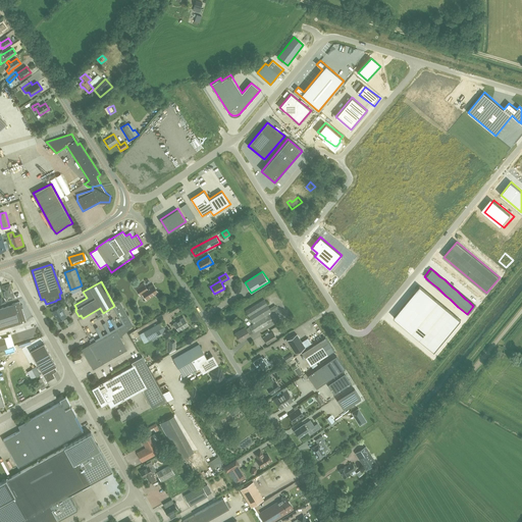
[(147,289),(146,285),(144,282),(136,288),(141,296),(143,294),(147,300),(158,293),(153,284),(147,289)]
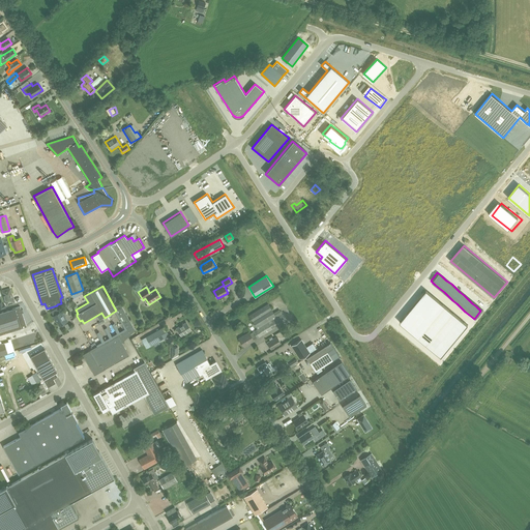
[(6,304),(15,302),(10,288),(2,291),(6,304)]
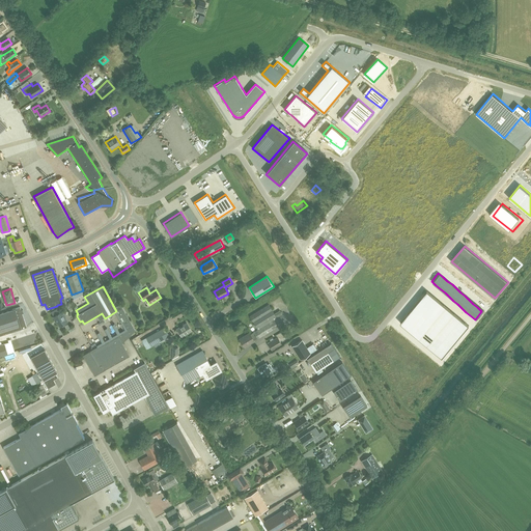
[(427,291),(400,324),(442,358),(469,326),(427,291)]
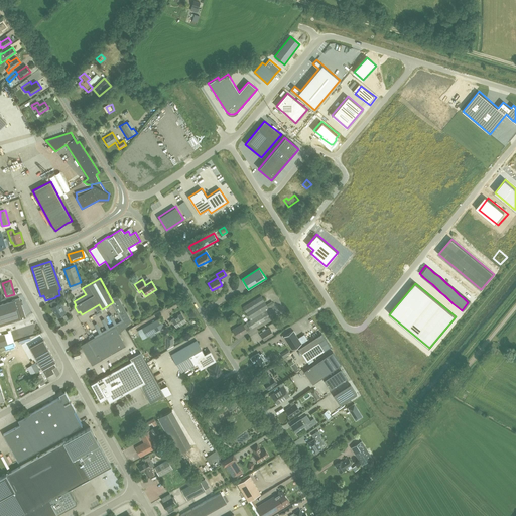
[(243,324),(233,330),(237,338),(247,332),(247,331),(250,329),(251,329),(279,311),(275,304),(274,305),(269,308),(266,304),(261,295),(243,307),(251,320),(243,325),(243,324)]
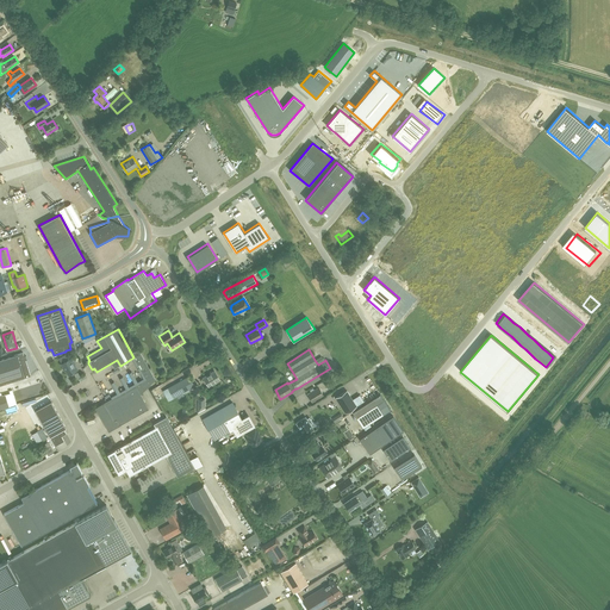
[(135,358),(134,358),(145,379),(95,408),(109,431),(149,409),(141,394),(156,380),(148,366),(148,365),(148,363),(147,362),(145,362),(139,350),(131,352),(135,358)]
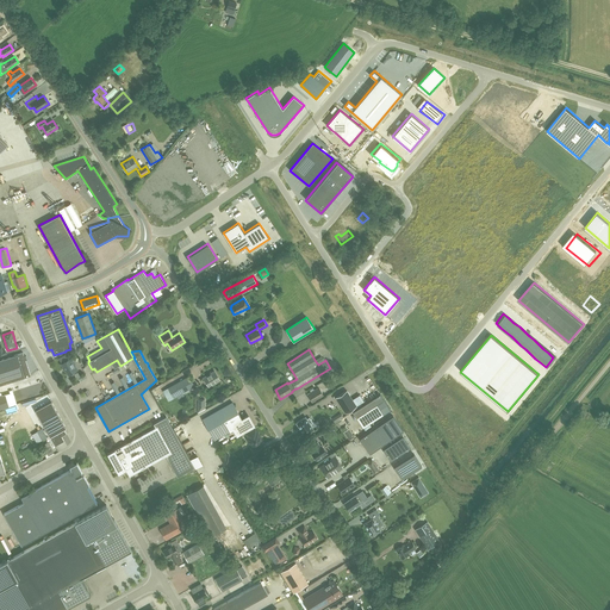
[(24,356),(23,353),(0,360),(0,385),(31,375),(26,360),(25,355),(24,356)]
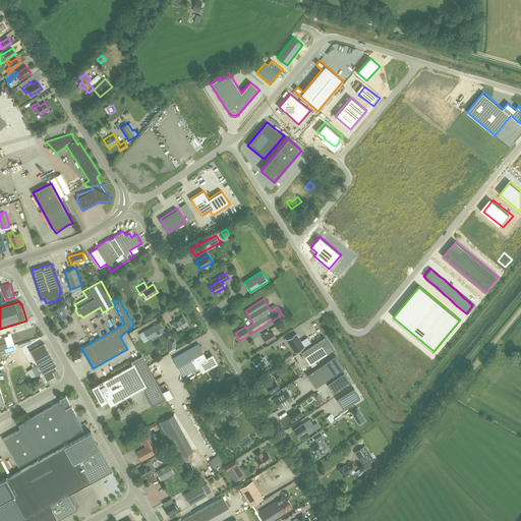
[(66,315),(61,306),(52,310),(55,316),(56,315),(59,321),(66,315)]
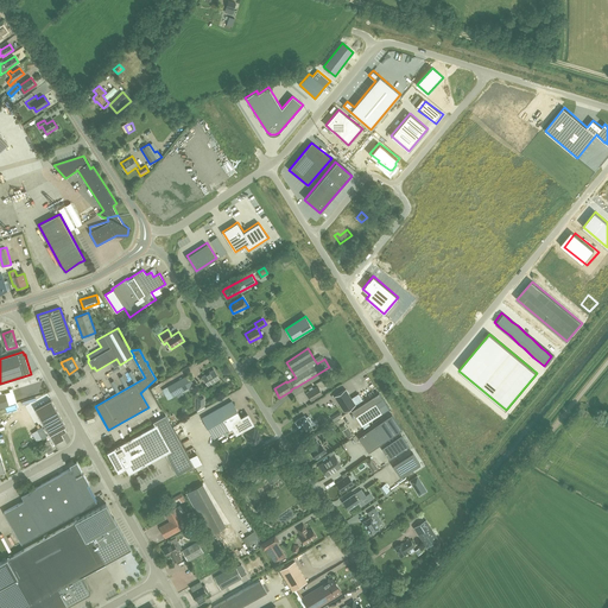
[(209,386),(220,379),(214,369),(203,377),(209,386)]
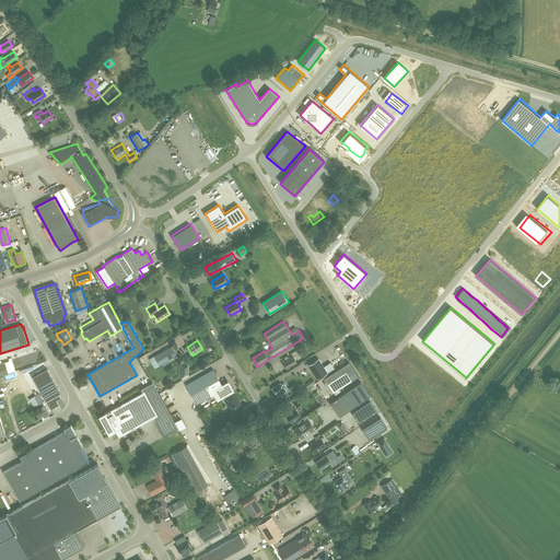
[(158,368),(160,365),(179,354),(174,345),(154,356),(150,359),(155,369),(158,368)]
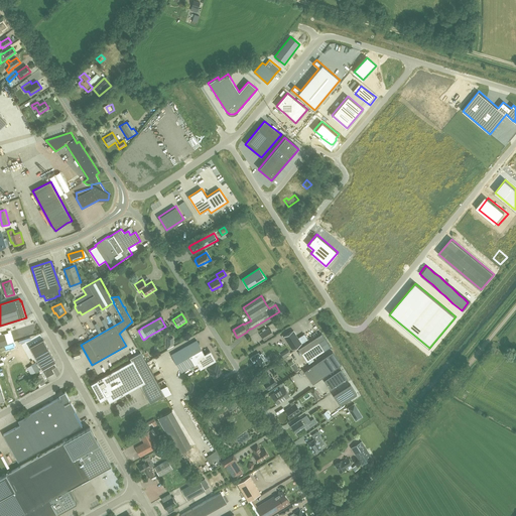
[(264,341),(274,335),(270,328),(260,334),(264,341)]
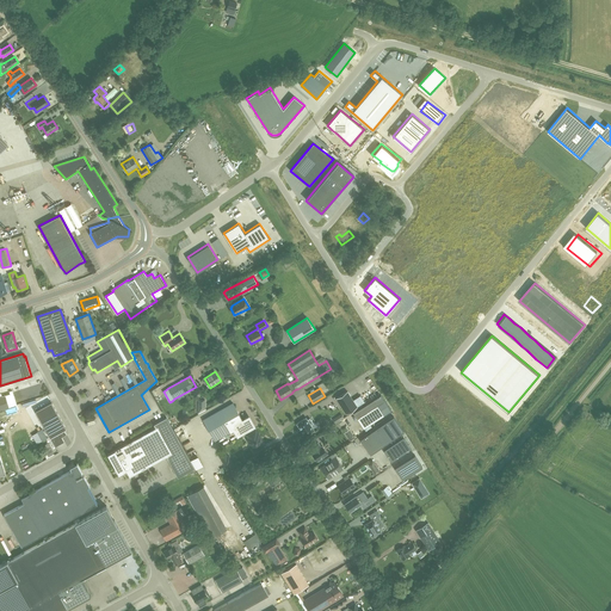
[(346,413),(357,406),(347,390),(337,397),(346,413)]
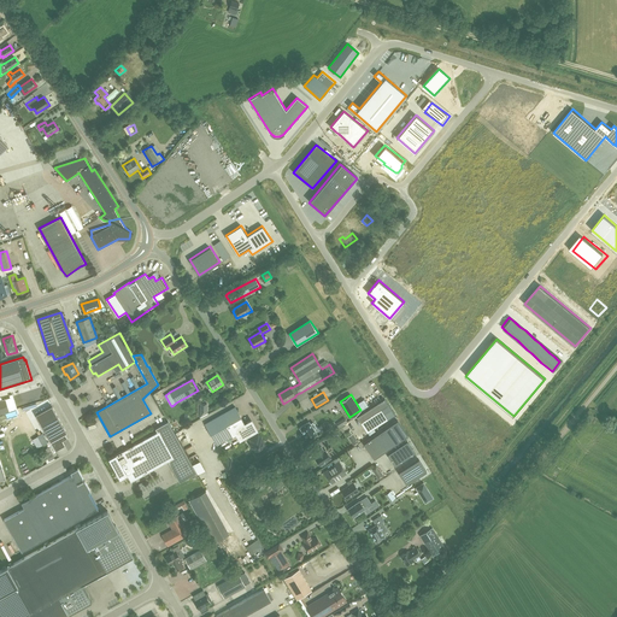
[(385,398),(357,416),(360,422),(368,433),(388,418),(395,415),(392,410),(388,404),(385,398)]
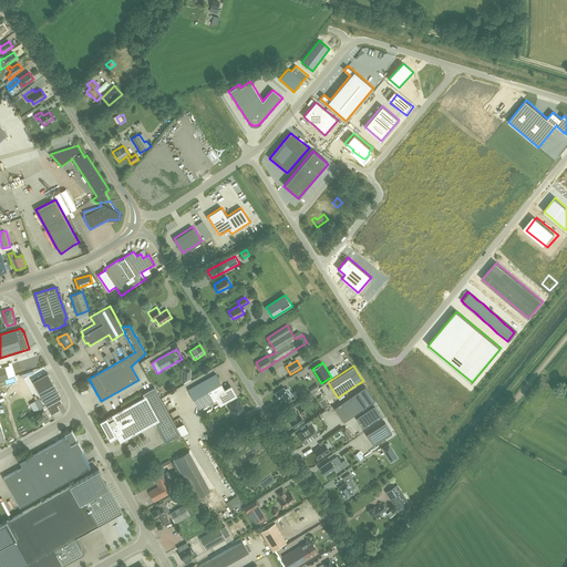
[(48,373),(33,381),(47,405),(60,399),(62,398),(61,398),(48,373)]
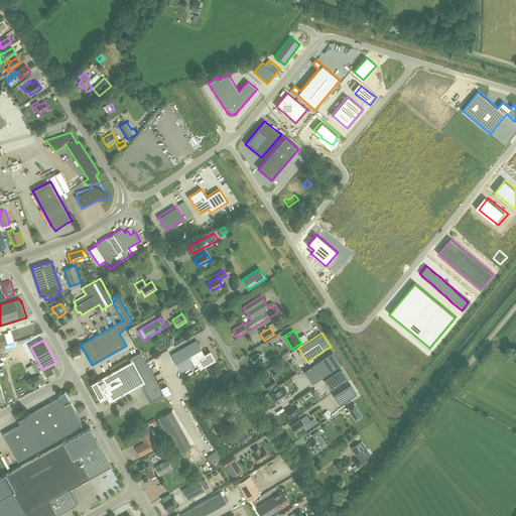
[(197,341),(171,355),(181,372),(197,364),(200,369),(206,365),(215,360),(210,352),(209,350),(204,353),(197,341)]
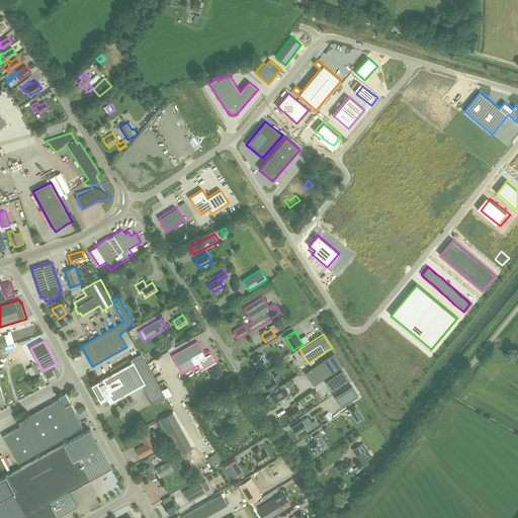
[(306,372),(314,385),(343,365),(334,353),(306,372)]
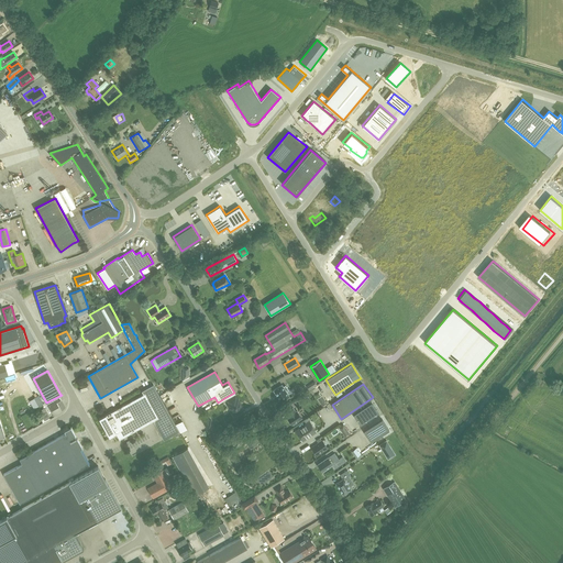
[(101,418),(99,419),(110,438),(117,433),(120,439),(153,420),(156,426),(164,440),(179,431),(176,424),(172,418),(153,385),(142,392),(143,394),(106,415),(101,418)]
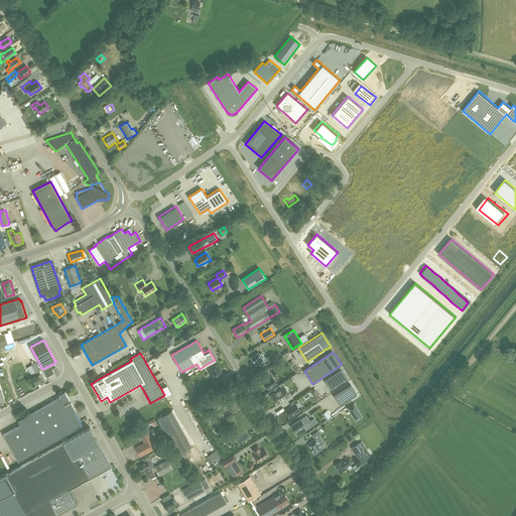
[(260,354),(258,353),(251,358),(257,368),(265,363),(262,359),(264,357),(262,353),(260,354)]
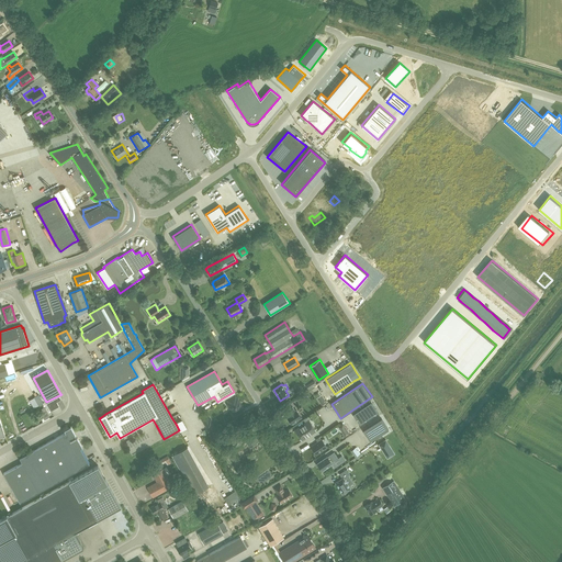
[(46,402),(51,411),(59,406),(57,402),(62,400),(59,395),(46,402)]
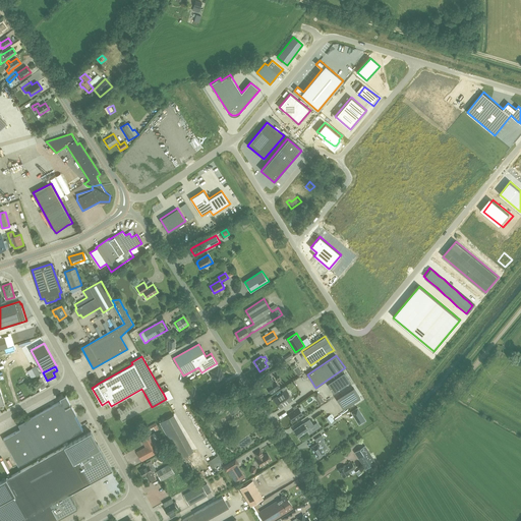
[(306,372),(305,369),(303,370),(300,366),(296,368),(300,377),(306,372)]
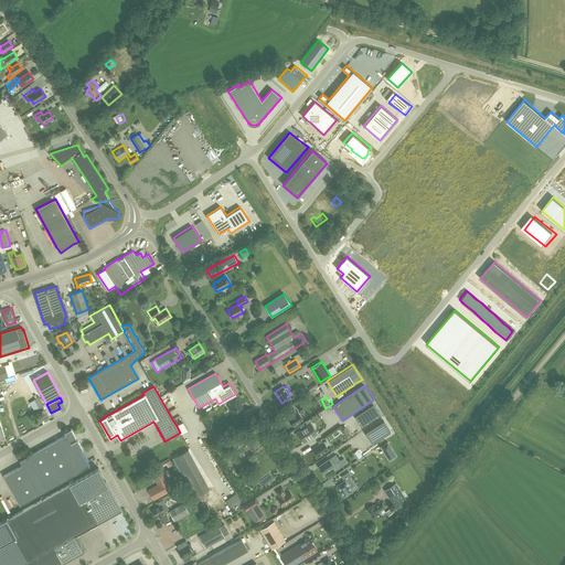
[(237,401),(236,398),(228,403),(231,405),(228,406),(231,411),(232,409),(233,413),(235,417),(245,412),(238,401),(237,401)]
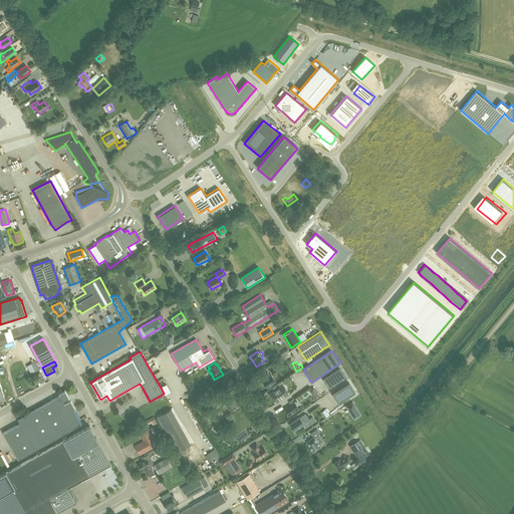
[(329,389),(345,376),(339,367),(322,378),(329,389)]
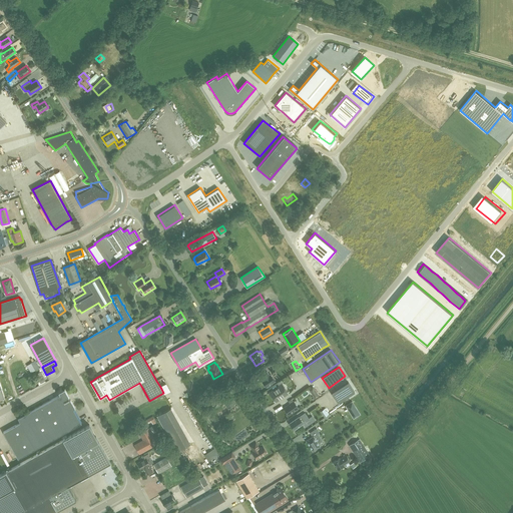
[(270,375),(268,372),(262,376),(264,379),(262,380),(264,383),(263,384),(265,387),(266,386),(267,387),(267,386),(268,387),(271,385),(270,384),(275,381),(271,374),(270,375)]
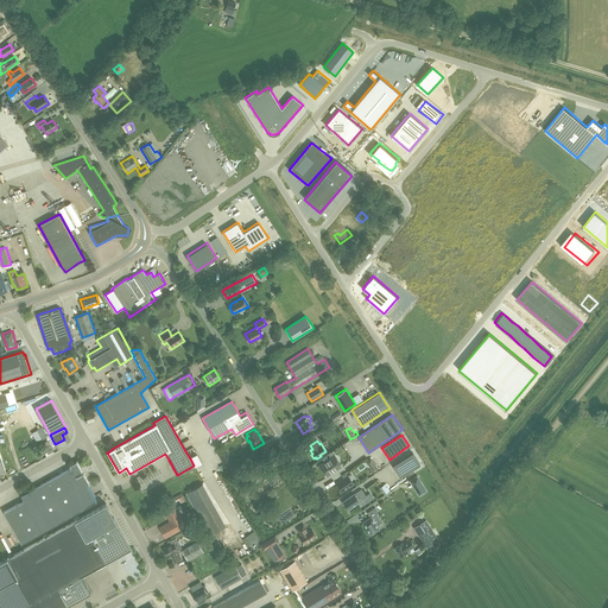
[(227,454),(223,448),(216,451),(225,466),(232,461),(227,453),(227,454)]
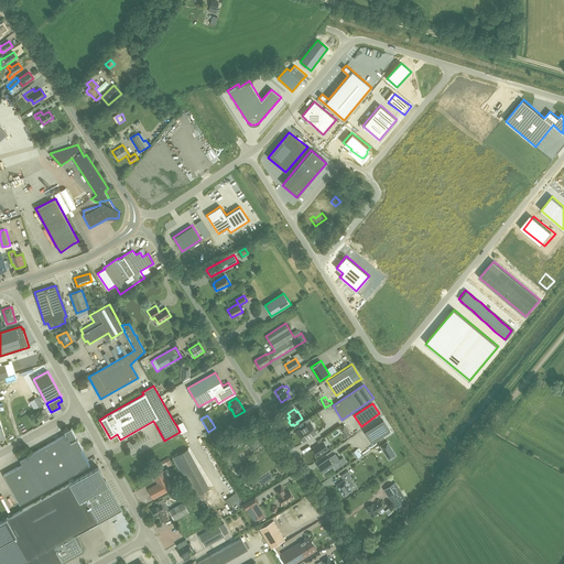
[(390,431),(383,420),(365,432),(371,443),(390,431)]
